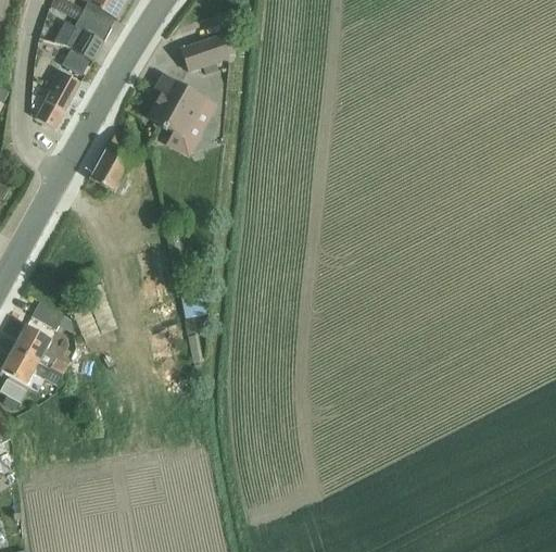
[(85,0),(87,1),(116,17),(126,0),(85,0)]
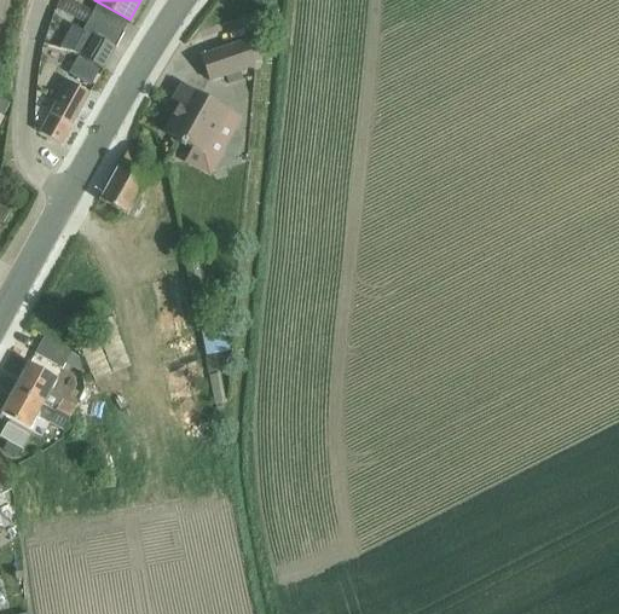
[(103,67),(129,19),(97,1),(97,3),(82,28),(73,22),(59,45),(74,50),(80,53),(103,67)]
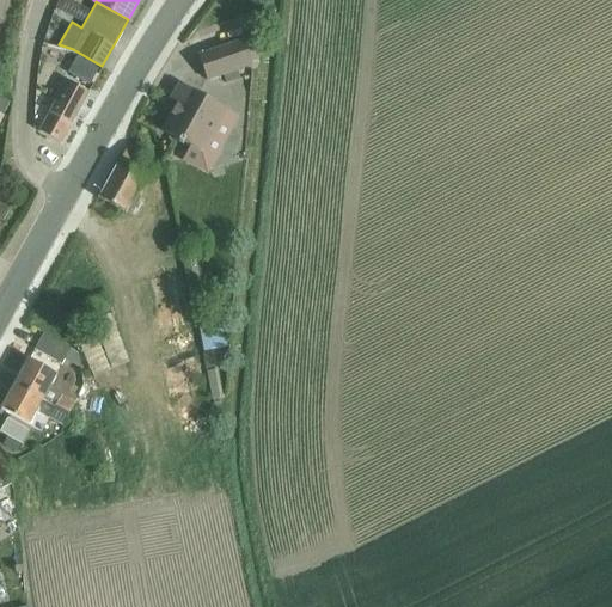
[(259,34),(244,38),(199,54),(206,77),(251,61),(258,61),(259,34)]
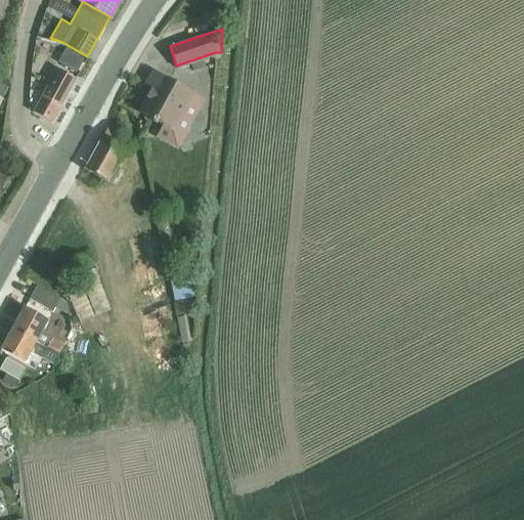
[(83,57),(66,48),(58,59),(61,61),(69,66),(76,70),(83,57)]
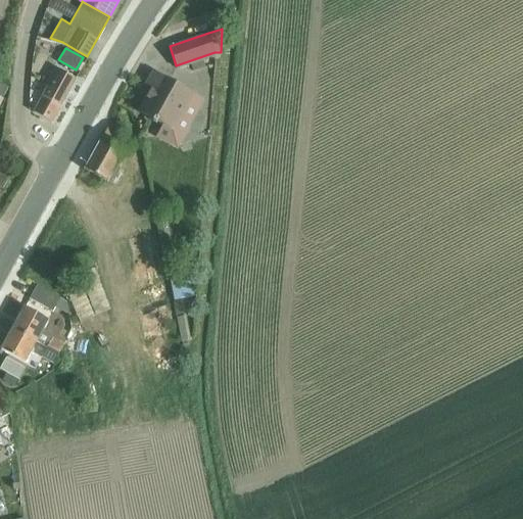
[(34,110),(51,121),(76,78),(64,72),(68,65),(61,61),(34,110)]
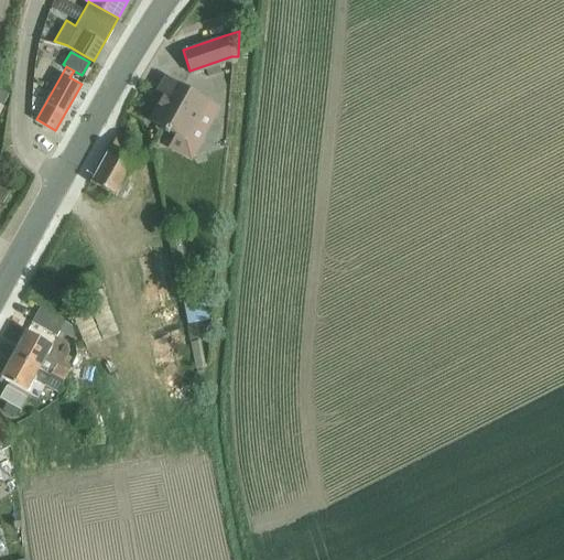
[(208,98),(166,75),(158,89),(164,93),(150,119),(165,128),(164,129),(174,133),(174,132),(185,139),(208,98)]
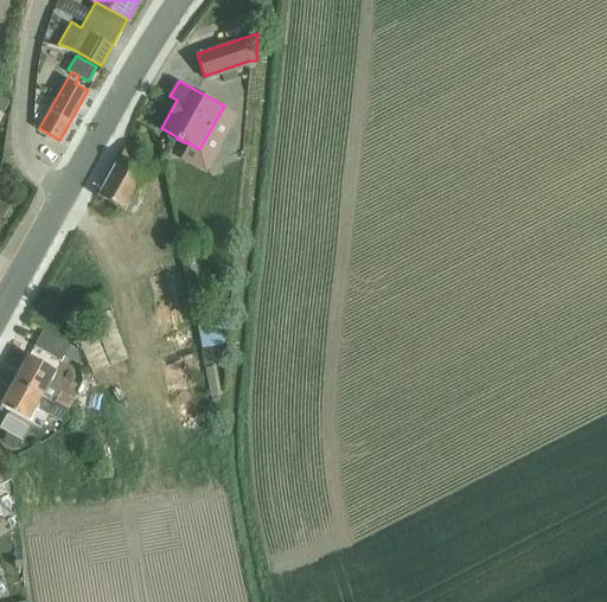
[(148,177),(155,162),(139,153),(141,149),(127,141),(98,194),(131,212),(141,193),(135,191),(144,174),(148,177)]
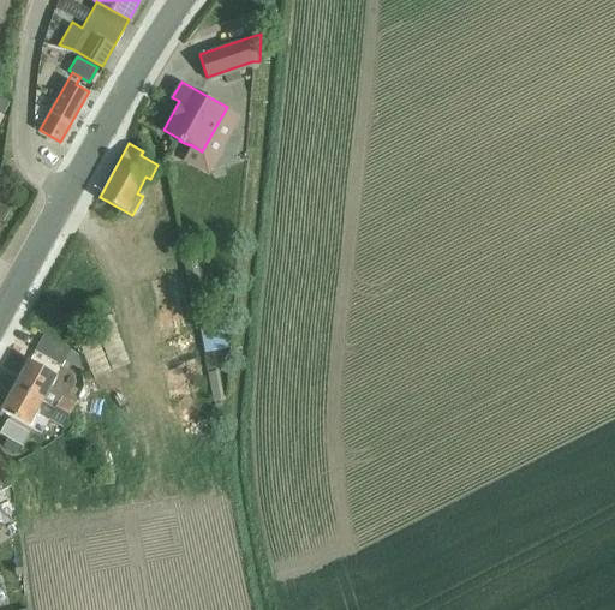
[(199,326),(204,351),(228,346),(224,322),(199,326)]
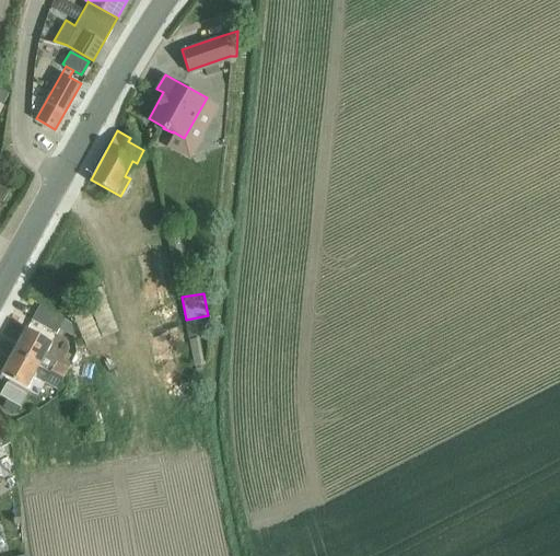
[(32,319),(57,333),(65,319),(39,304),(32,319)]
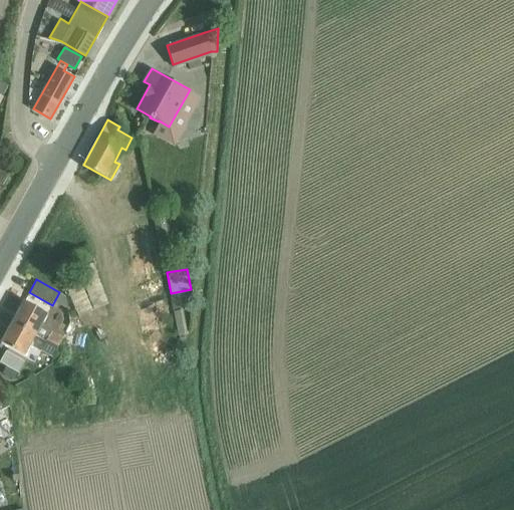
[(35,334),(45,339),(57,346),(63,336),(41,325),(47,313),(24,300),(13,321),(35,334)]
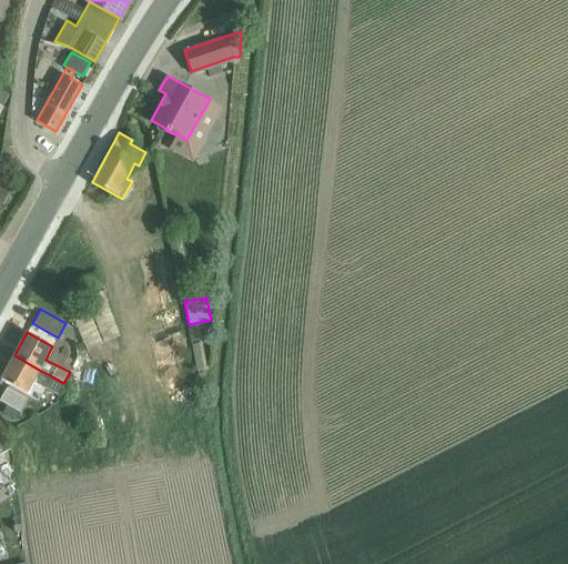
[(208,366),(202,340),(192,342),(196,369),(208,366)]
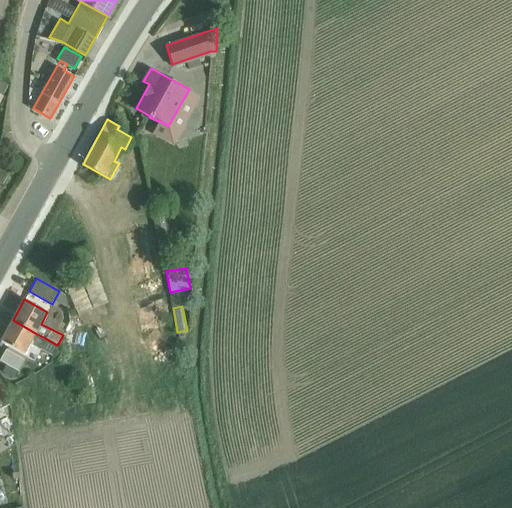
[(24,354),(35,333),(13,320),(1,341),(24,354)]
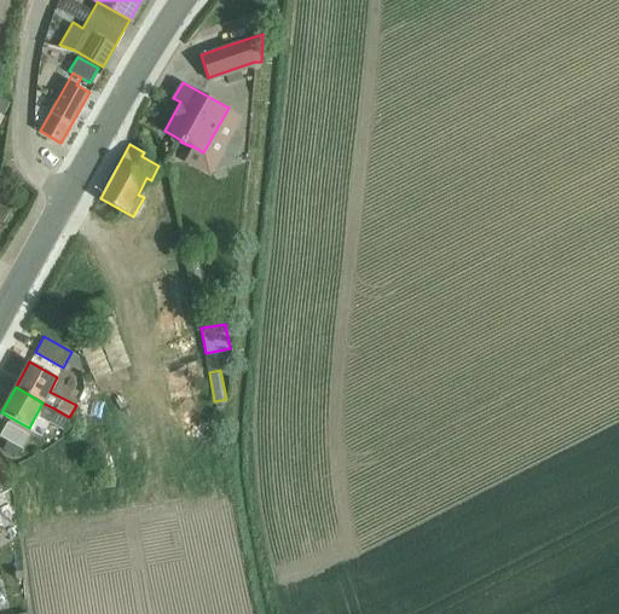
[(69,417),(55,409),(48,421),(63,429),(69,417)]
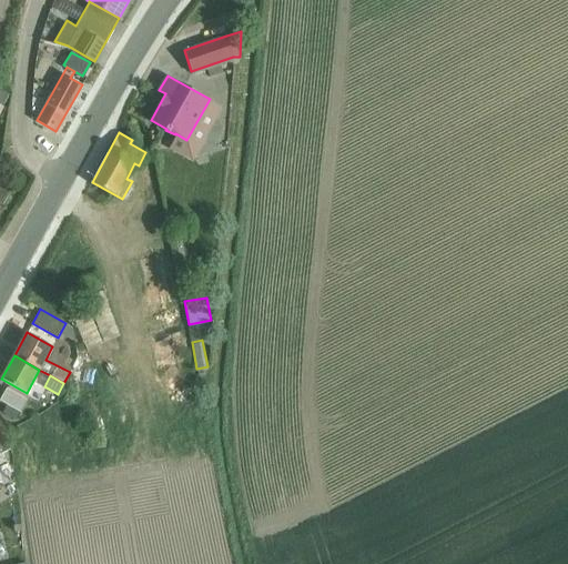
[(0,399),(19,411),(27,398),(7,386),(0,399)]
